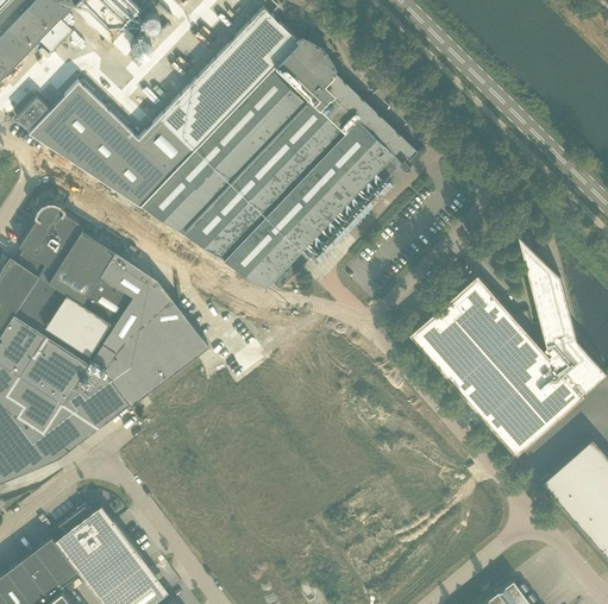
[(0,0),(0,85),(41,43),(52,55),(74,33),(62,21),(75,7),(110,41),(111,41),(114,44),(143,14),(139,11),(127,0),(0,0)]
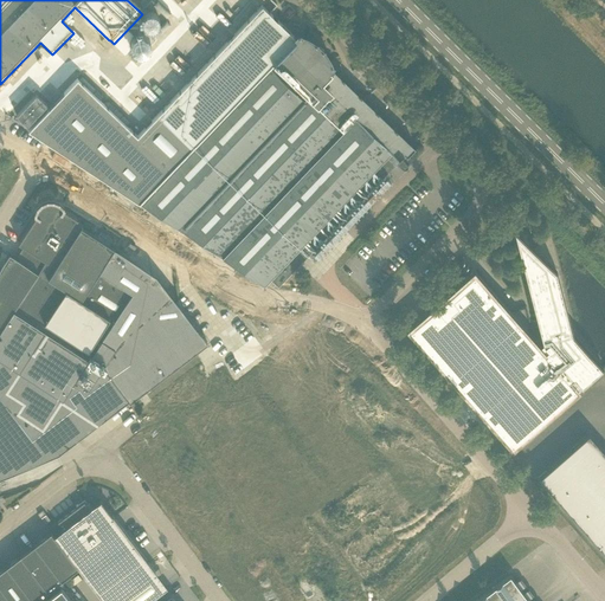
[(297,37),(294,40),(263,10),(139,141),(78,83),(29,135),(264,288),(270,282),(278,290),(398,165),(403,168),(404,168),(405,168),(406,168),(406,167),(407,166),(407,165),(406,165),(406,163),(403,160),(405,157),(407,160),(416,152),(334,73),(332,76),(330,75),(334,71),(334,70),(328,58),(321,49),(310,40),(298,36),(297,36),(297,37)]
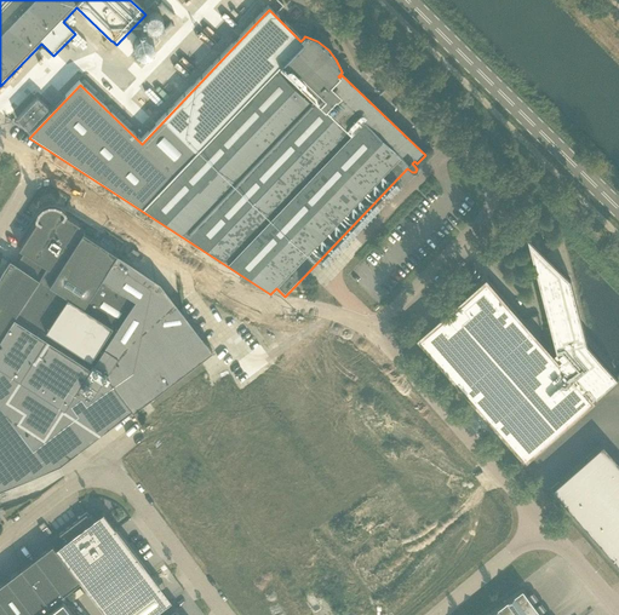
[(17,124),(28,133),(49,111),(38,102),(17,124)]
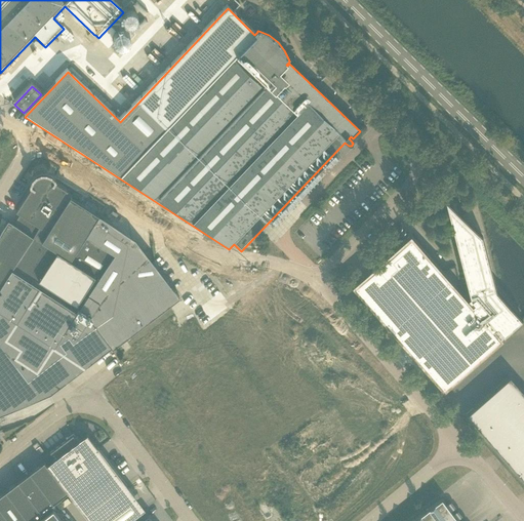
[(0,270),(83,324),(106,355),(112,350),(113,352),(179,301),(155,268),(136,271),(133,249),(109,233),(113,227),(104,222),(99,227),(95,225),(98,219),(99,219),(102,215),(96,211),(93,215),(64,196),(66,194),(67,194),(55,186),(56,185),(55,183),(51,179),(46,177),(41,177),(36,179),(32,184),(30,188),(30,190),(32,191),(16,213),(16,214),(32,225),(29,230),(36,235),(33,240),(8,224),(0,236),(0,240),(5,242),(2,251),(0,250),(0,270)]
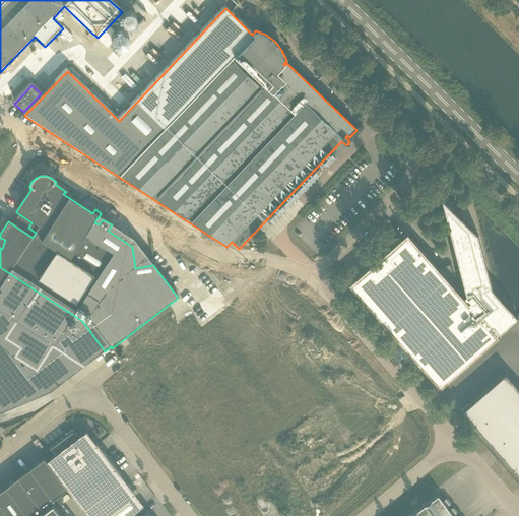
[(442,203),(447,221),(465,296),(467,298),(463,302),(409,240),(353,289),(440,388),(496,338),(494,336),(498,332),(500,334),(517,320),(491,289),(476,237),(458,218),(442,203)]
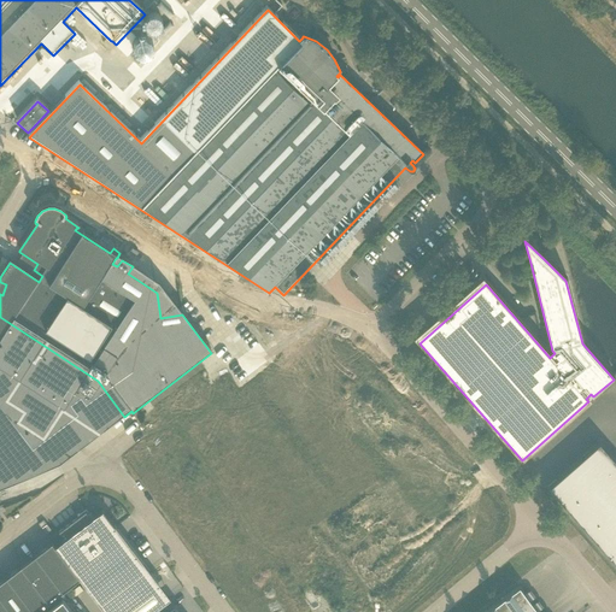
[(0,317),(0,510),(0,511),(0,508),(0,488),(62,464),(124,417),(98,381),(0,317)]
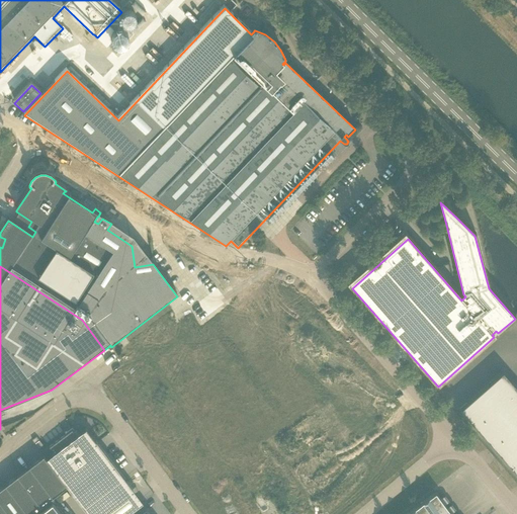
[(460,412),(516,476),(516,390),(503,374),(460,412)]
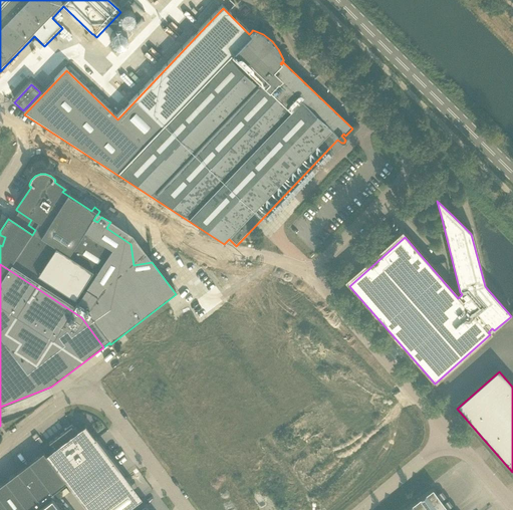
[(95,441),(86,429),(78,434),(74,430),(72,431),(72,430),(67,434),(67,433),(50,447),(54,453),(46,459),(56,471),(66,485),(85,509),(104,509),(133,489),(96,441),(95,441)]
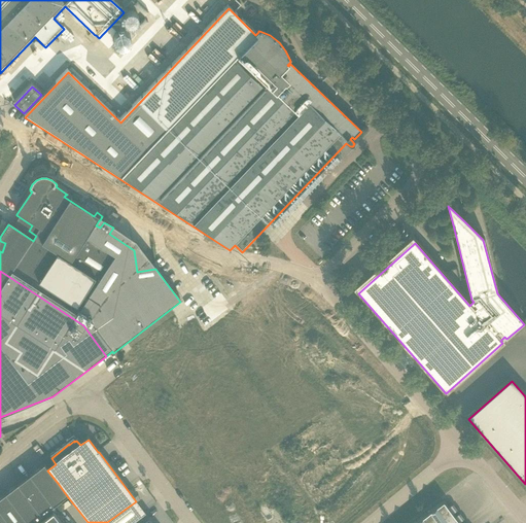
[(34,477),(32,479),(55,508),(68,497),(58,483),(47,471),(44,466),(44,468),(39,473),(34,477)]
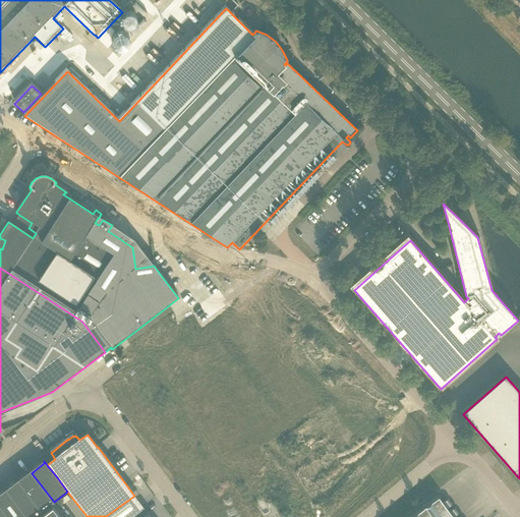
[(54,502),(32,473),(31,471),(30,472),(31,474),(26,477),(23,479),(19,482),(42,511),(54,502)]
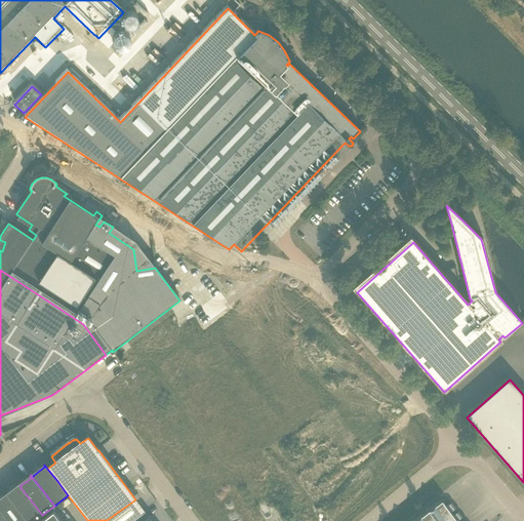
[(9,494),(7,495),(27,520),(35,520),(42,515),(19,486),(18,484),(17,485),(18,487),(13,491),(9,494)]
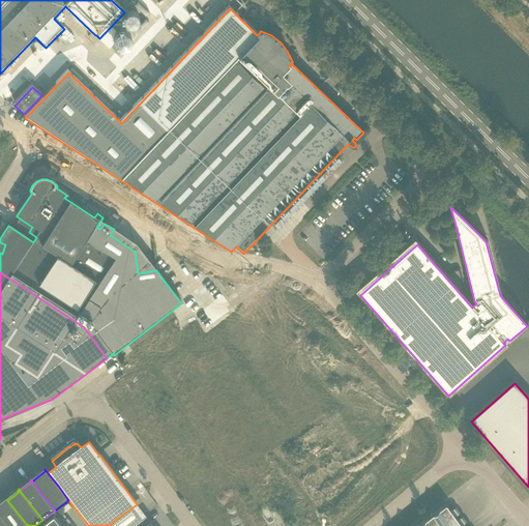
[(27,525),(7,500),(6,498),(6,499),(6,501),(2,504),(0,505),(0,515),(8,525),(27,525)]
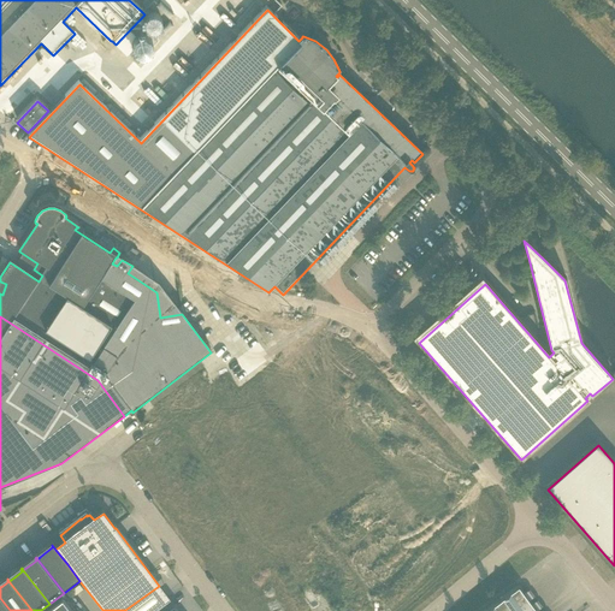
[(536,610),(519,588),(489,610),(536,610)]
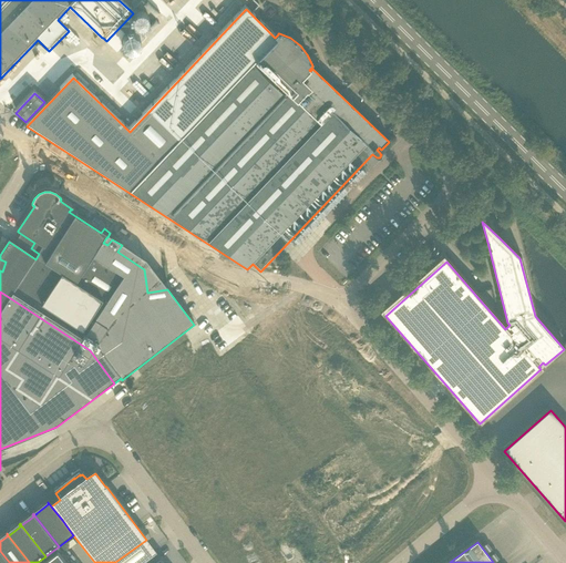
[(9,562),(0,551),(0,562),(9,562)]
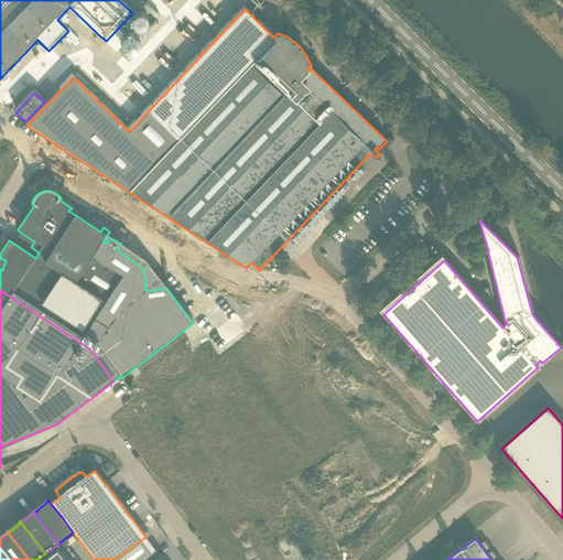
[(64,559),(57,550),(53,553),(44,559),(64,559)]
